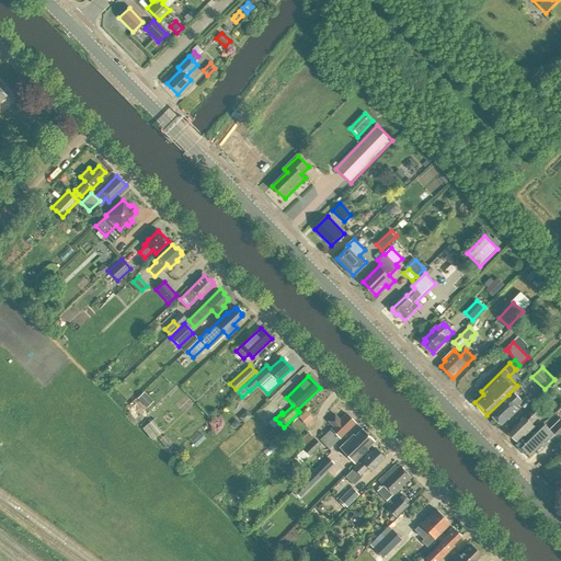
[(522,402),(514,392),(508,398),(492,413),(502,425),(508,420),(518,410),(516,408),(522,402)]
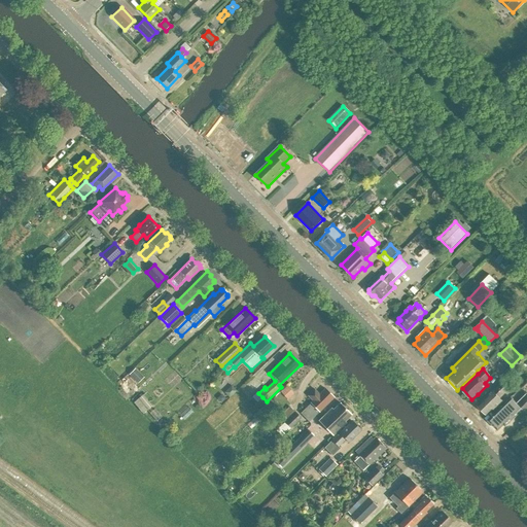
[(510,390),(516,384),(508,377),(502,382),(510,390)]
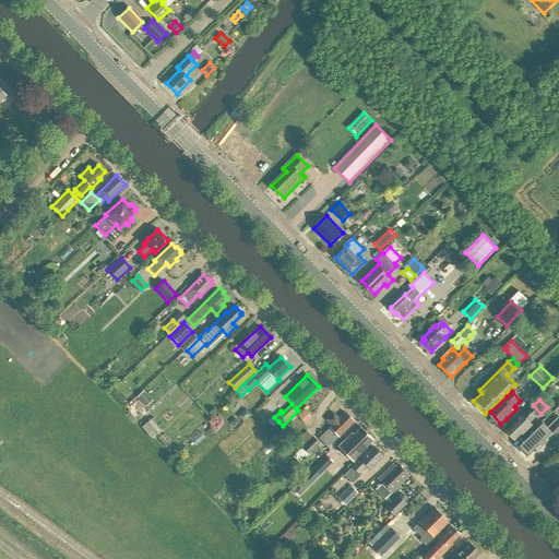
[(129,413),(126,416),(134,425),(146,413),(135,402),(127,411),(129,413)]
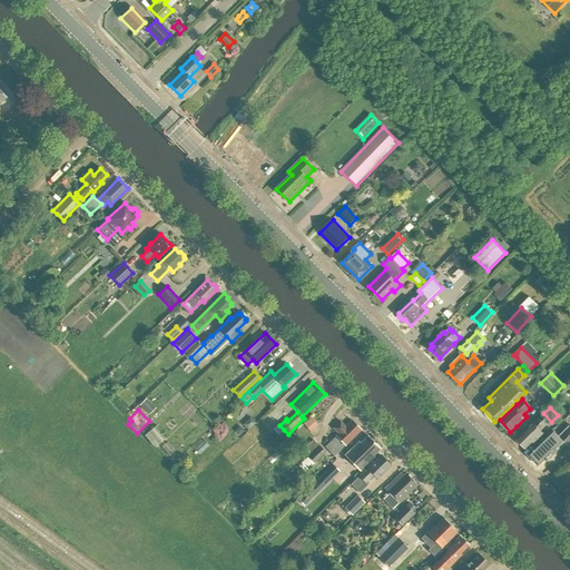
[(551,422),(543,413),(517,439),(526,449),(532,442),(534,444),(544,434),(541,431),(551,422)]
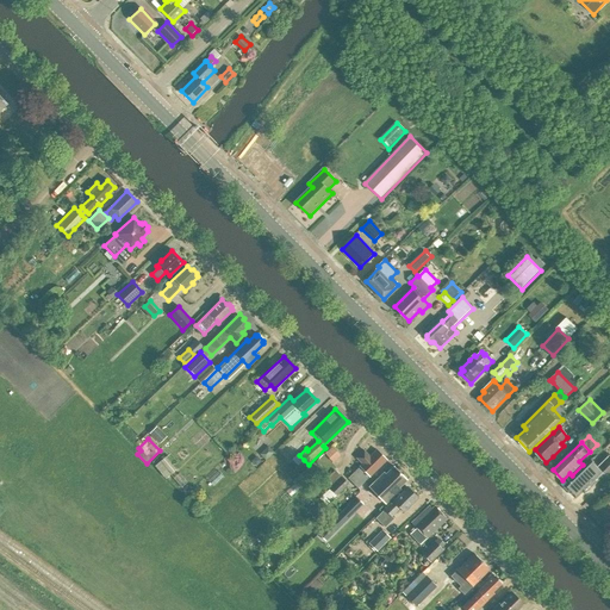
[(266,460),(273,453),(267,447),(260,454),(266,460)]
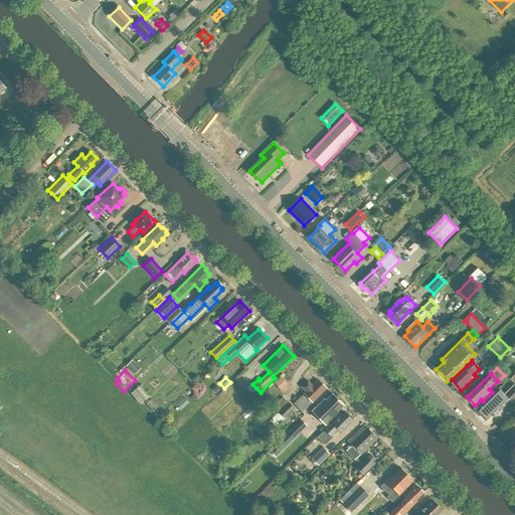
[(281,390),(288,384),(281,377),(275,383),(281,390)]
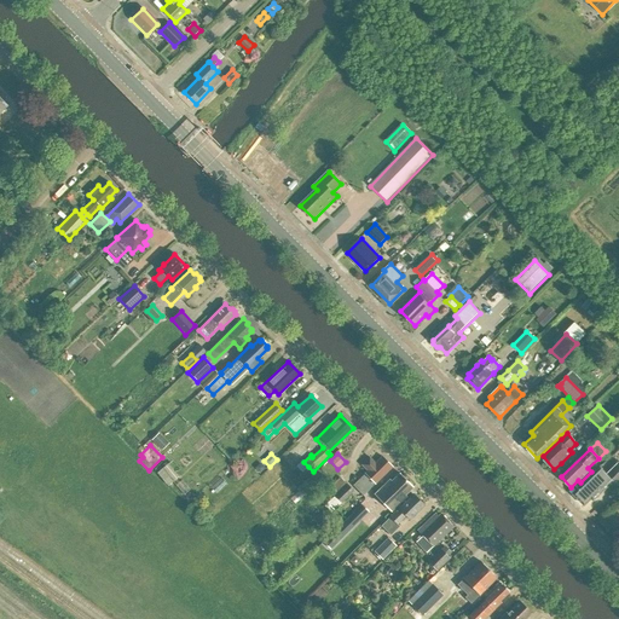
[(375,484),(392,467),(381,456),(375,463),(369,457),(362,466),(366,470),(364,473),(365,474),(352,486),(359,492),(371,480),(375,484)]
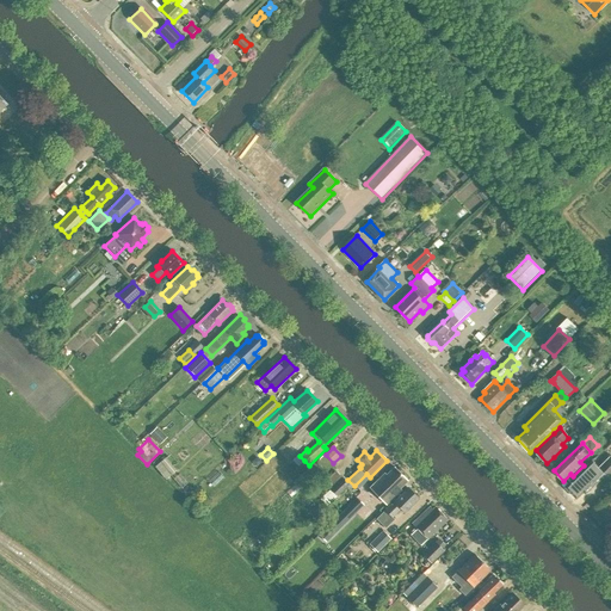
[(610,456),(599,468),(593,462),(566,488),(576,500),(584,493),(586,495),(606,475),(610,474),(610,456)]
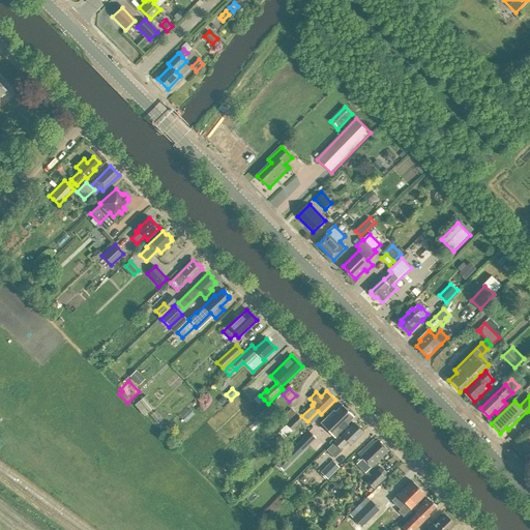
[(223,405),(227,402),(223,396),(218,401),(223,405)]
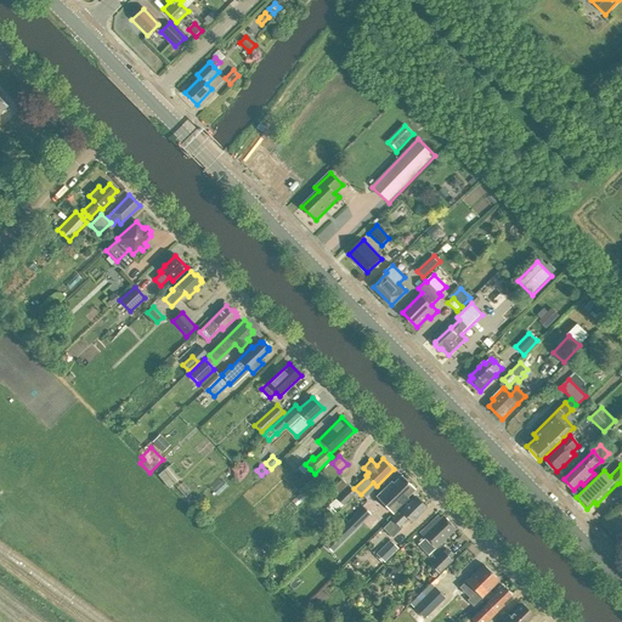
[(180,479),(169,467),(158,475),(169,488),(180,479)]
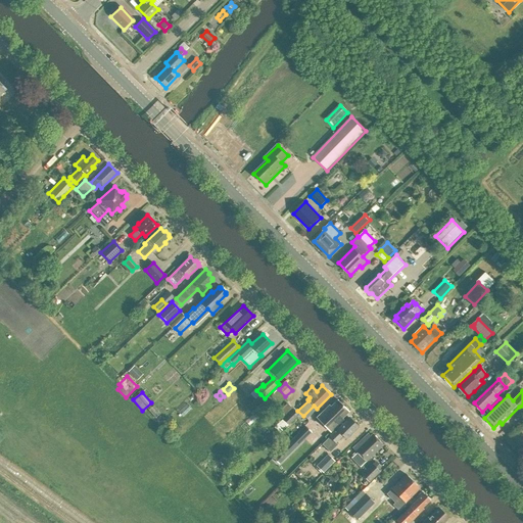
[(258,403),(265,398),(260,394),(255,399),(258,403)]
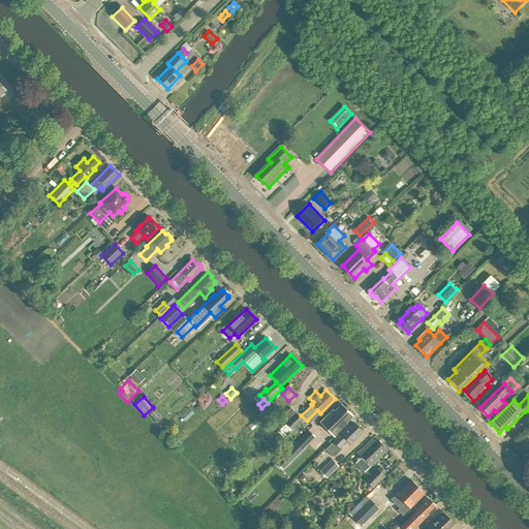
[(352,416),(341,404),(334,411),(333,410),(319,423),(335,438),(347,425),(346,423),(352,416)]
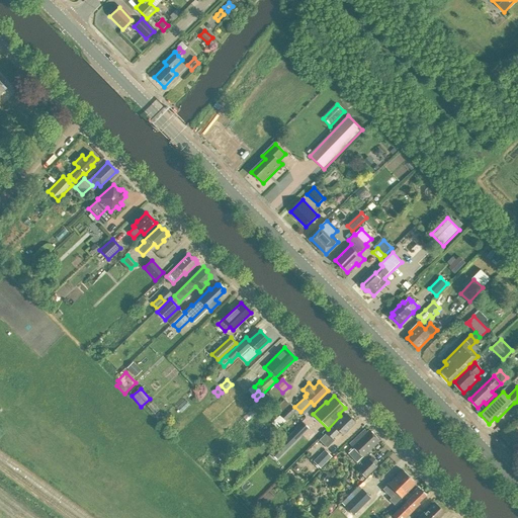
[(285,421),(295,411),(290,405),(279,415),(285,421)]
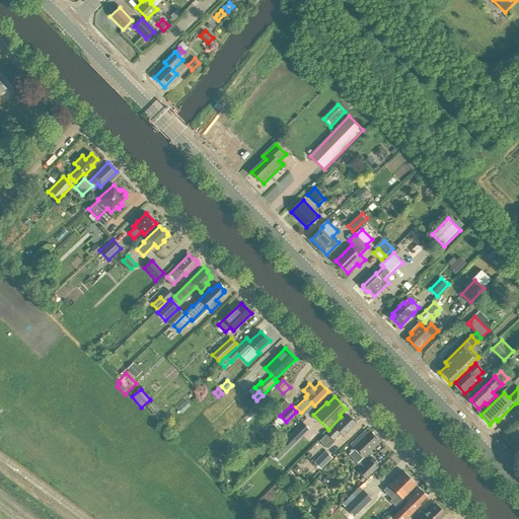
[(344,436),(355,424),(346,415),(319,441),(327,449),(335,442),(332,440),(340,433),(344,436)]
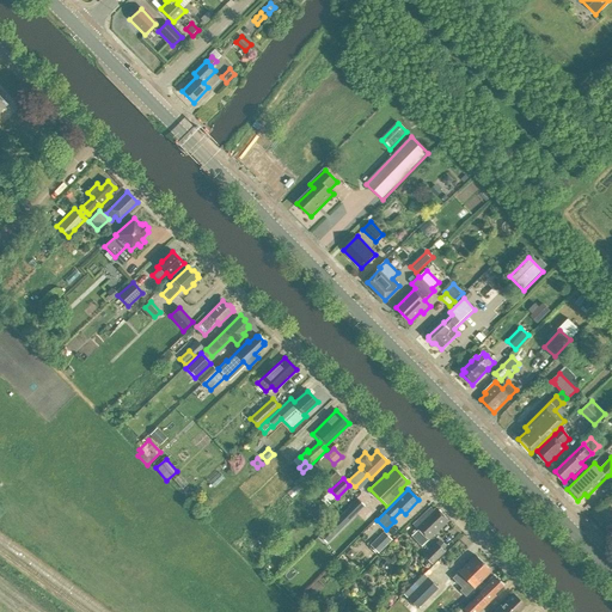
[(328,507),(337,497),(330,490),(320,500),(328,507)]
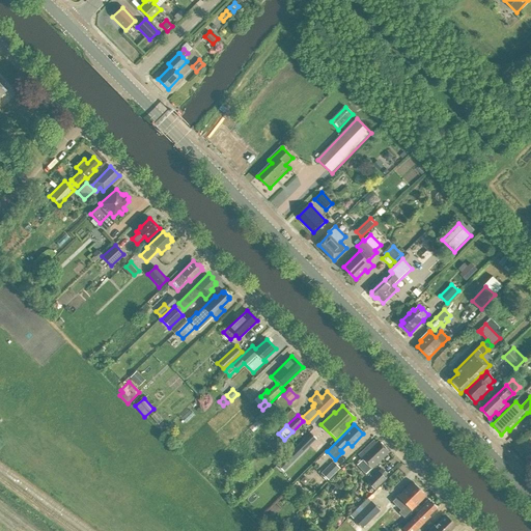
[(289,465),(316,439),(309,431),(302,439),(303,440),(283,458),(289,465)]
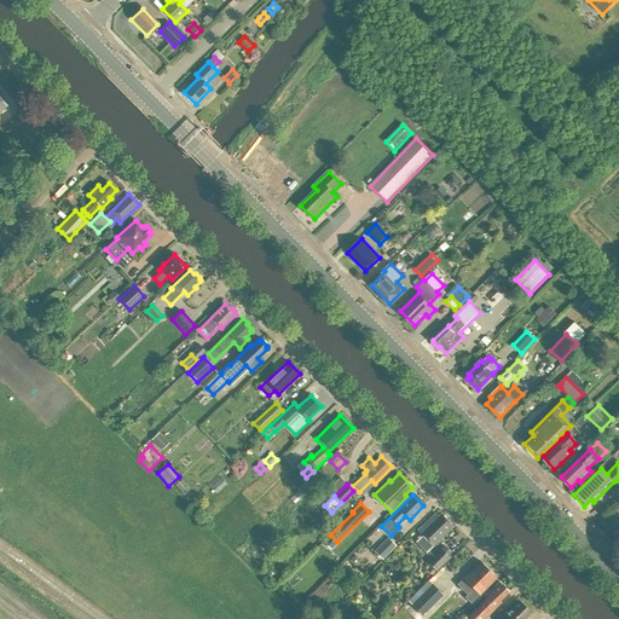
[(432,547),(453,527),(440,514),(438,516),(435,514),(417,531),(422,536),(417,542),(427,551),(432,547)]
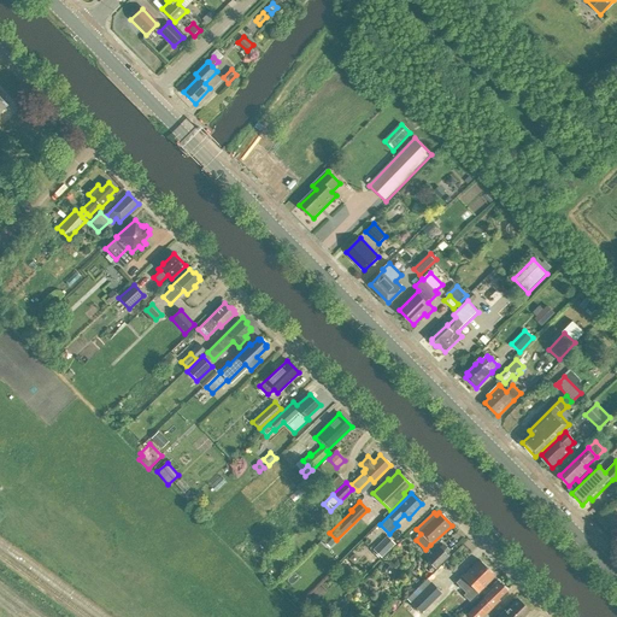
[(387,536),(372,550),(381,558),(395,545),(387,536)]
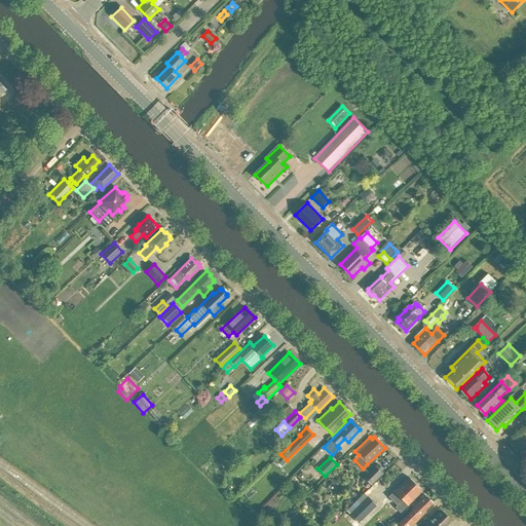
[(371,485),(382,475),(374,465),(363,477),(371,485)]
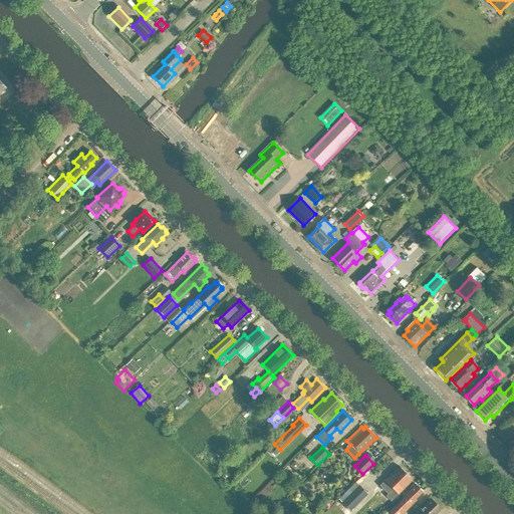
[(294,471),(299,466),(294,461),(289,466),(294,471)]
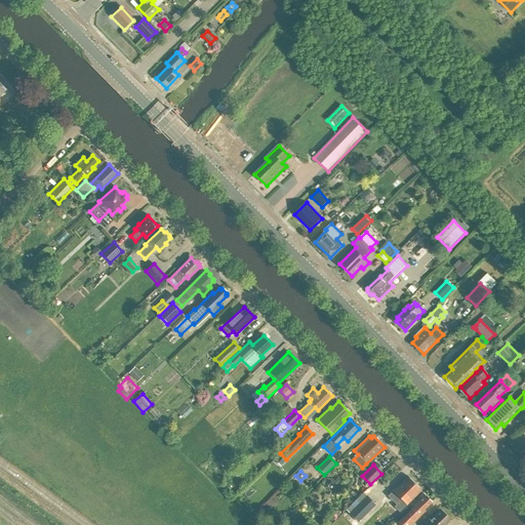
[(420,490),(407,476),(395,489),(396,490),(392,493),(404,507),(420,490)]
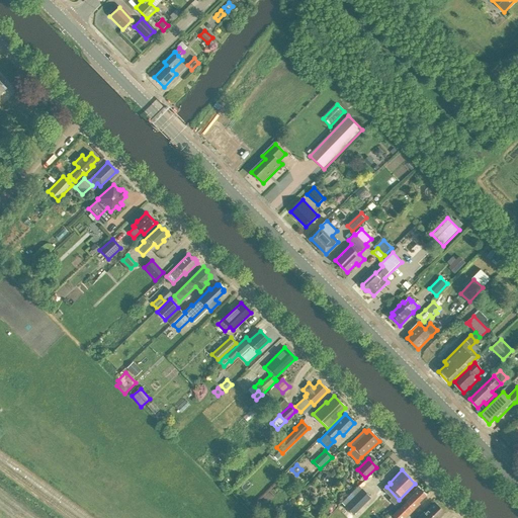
[(353,515),(370,498),(361,489),(344,506),(353,515)]
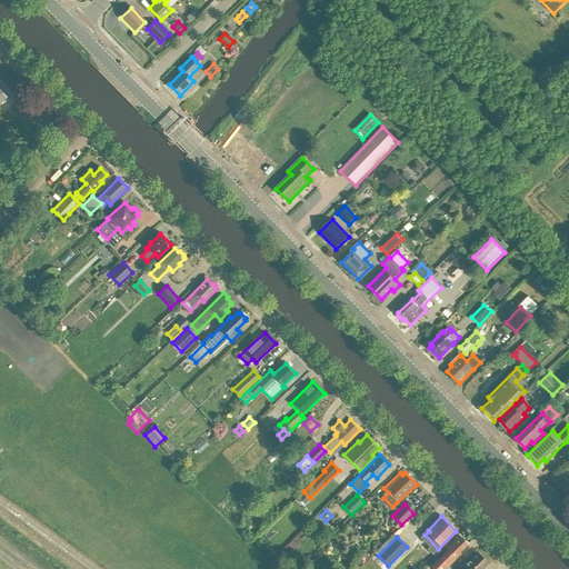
[(468,543),(460,537),(430,566),(432,568),(445,568),(460,553),(459,552),(468,543)]
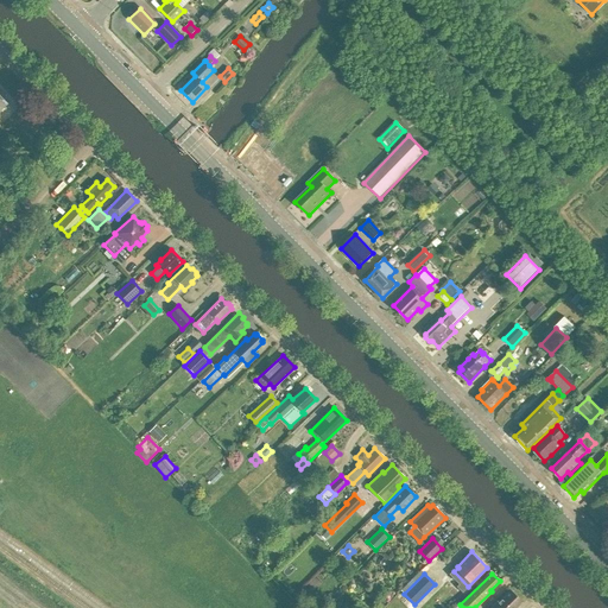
[(513,607),(520,602),(519,601),(519,600),(517,597),(515,597),(510,591),(498,603),(496,601),(489,607),(513,607)]
